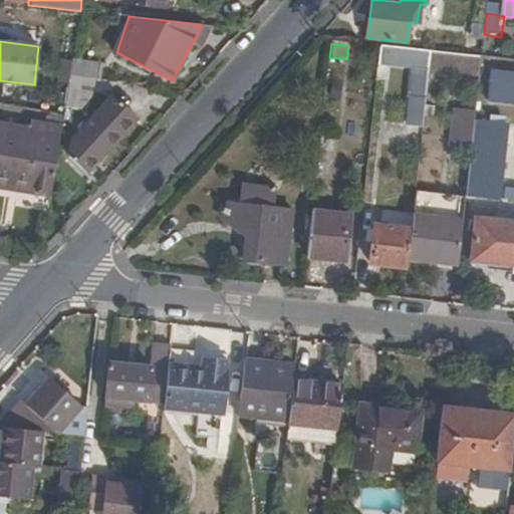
[(431,50),(380,44),(378,64),(411,67),(430,69),(431,50)]
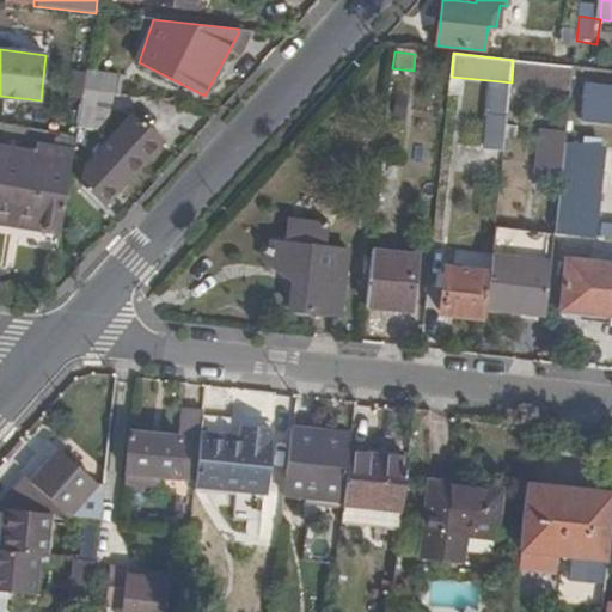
[(83,93),(118,97),(120,75),(86,71),(83,93)]
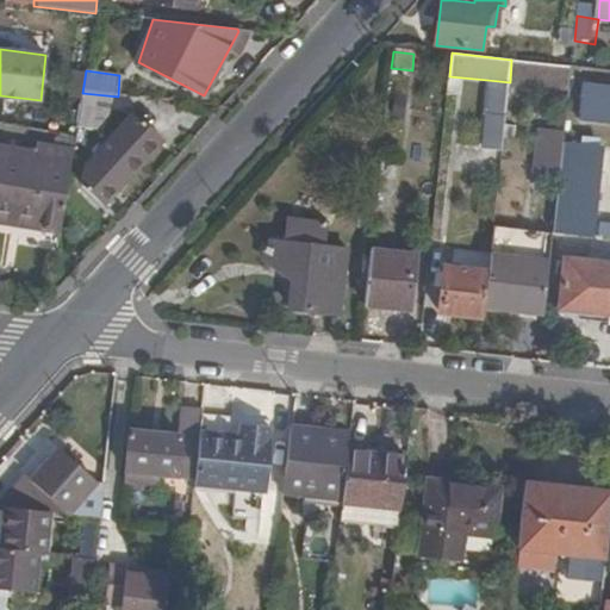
[(484,116),(506,118),(510,82),(487,80),(484,116)]
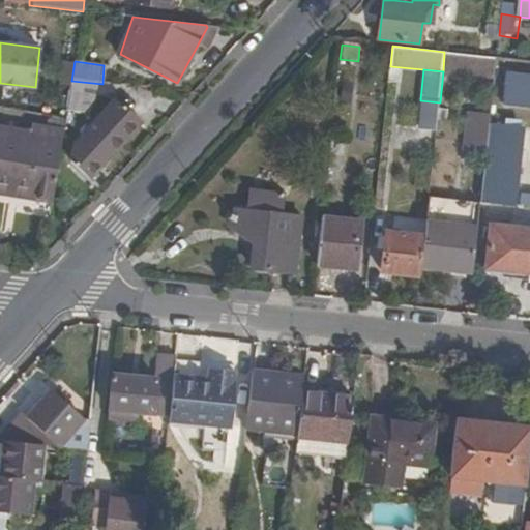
[(529,75),(508,72),(506,92),(529,94),(529,75)]
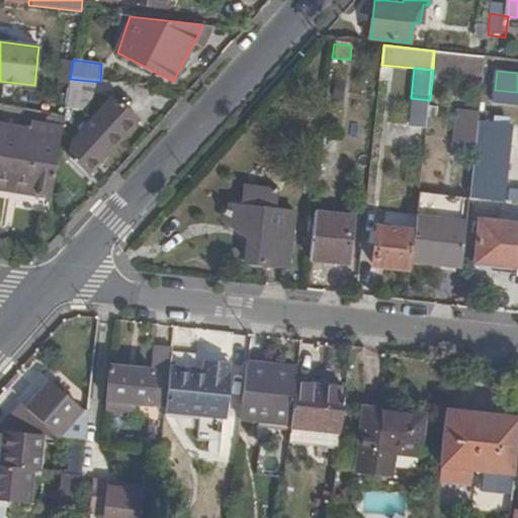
[(88,173),(138,115),(115,95),(77,138),(71,158),(88,173)]
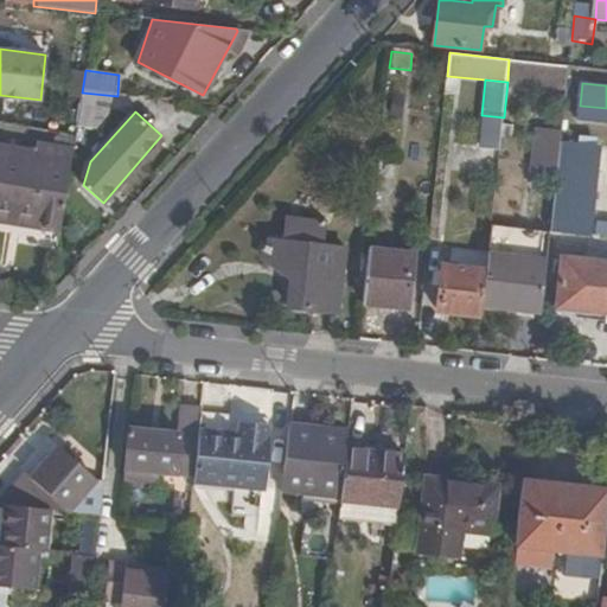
[(534,128),(529,166),(553,168),(556,131),(534,128)]
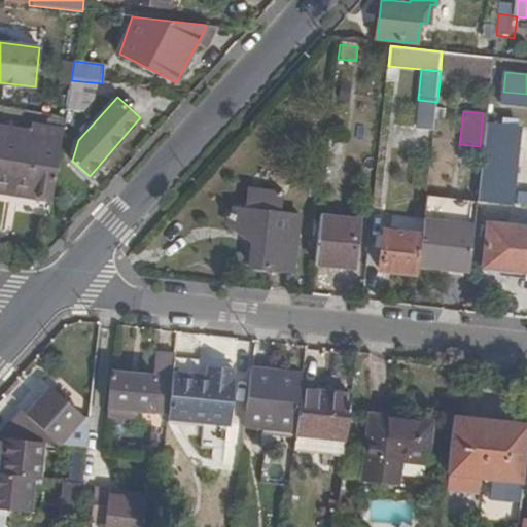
[(27,190),(51,195),(62,132),(1,123),(0,129),(0,175),(28,179),(27,189),(27,190)]
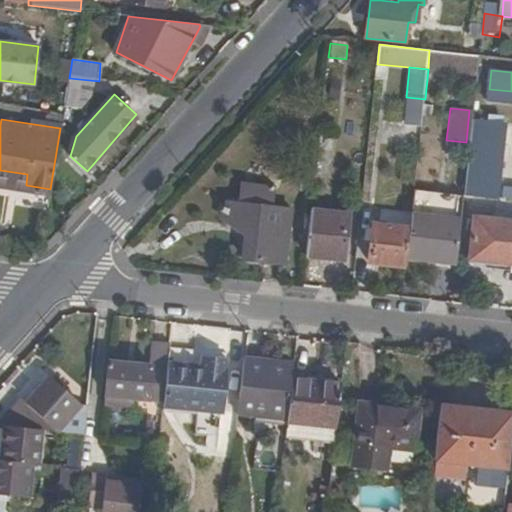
[(506,124),(473,120),(465,196),(498,199),(506,124)]
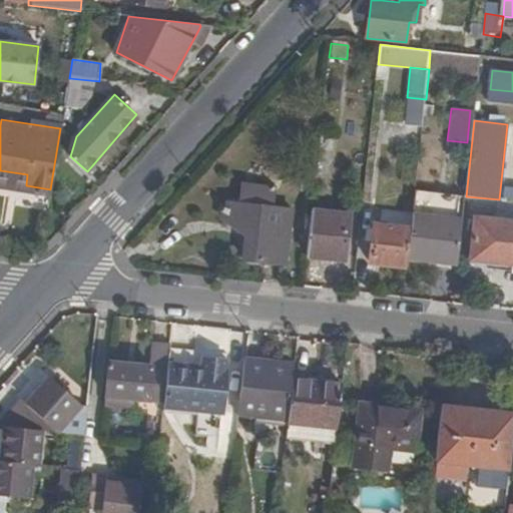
[(0,180),(26,184),(27,174),(0,170),(0,180)]
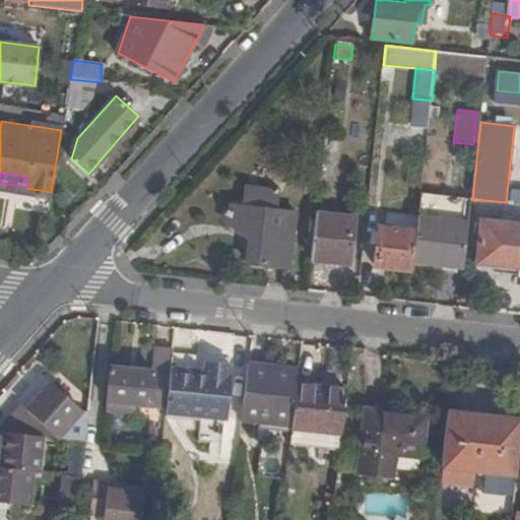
[(248,241),(246,263),(287,269),(295,214),(272,212),(274,192),(243,189),(241,208),(232,207),(224,215),(225,223),(248,241)]
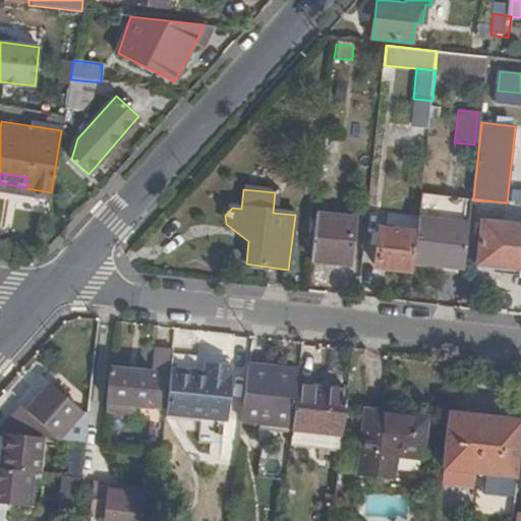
[(316,213),(311,259),(348,264),(353,219),(316,213)]
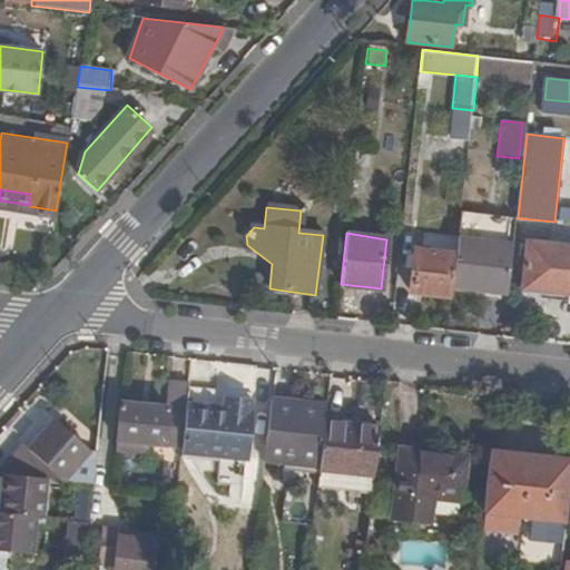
[(452,251),(454,237),(425,233),(423,246),(452,251)]
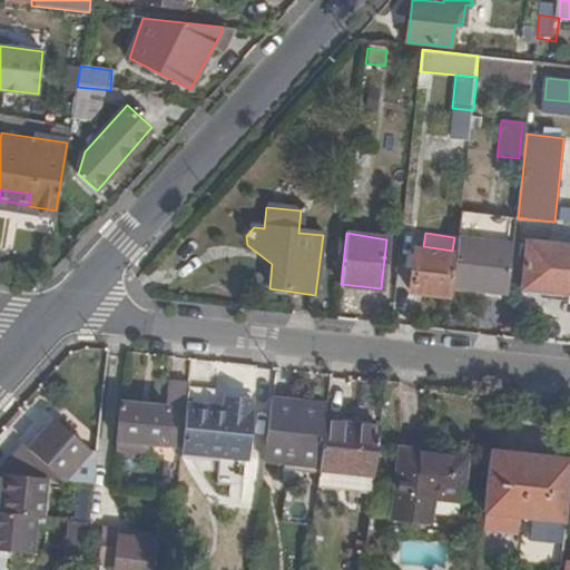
[(514,248),(459,242),(457,255),(453,290),(509,296),(514,248)]
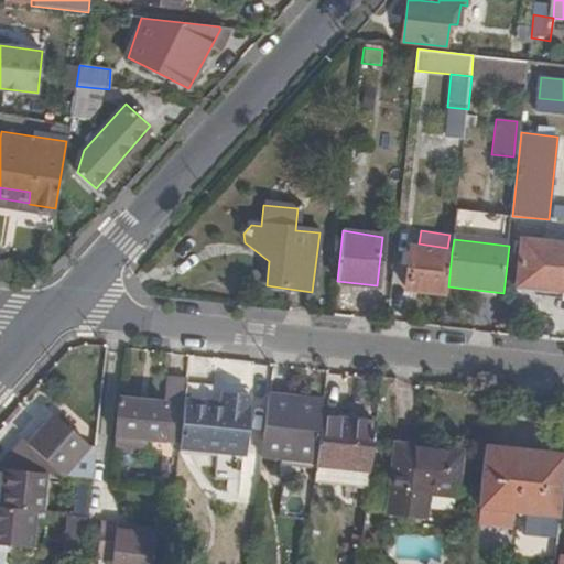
[(519,288),(563,292),(563,247),(524,242),(519,288)]
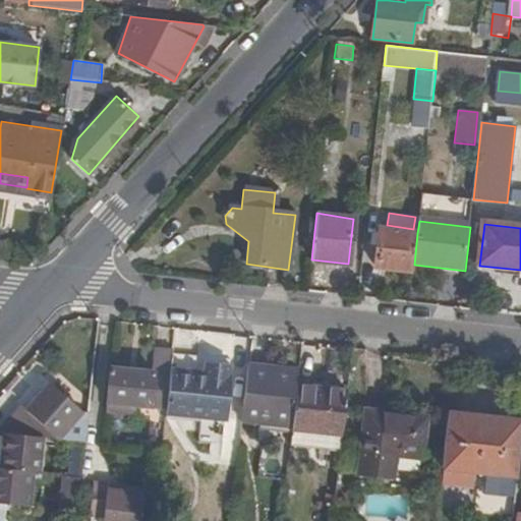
[(375,267),(413,272),(414,265),(417,233),(381,228),(375,267)]
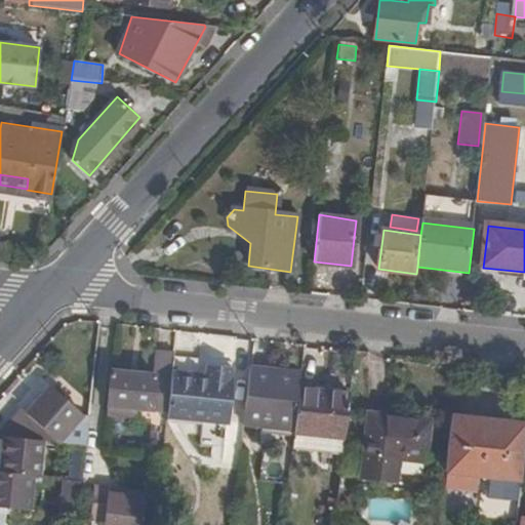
[(524,280),(524,272),(483,268),(483,276),(524,280)]
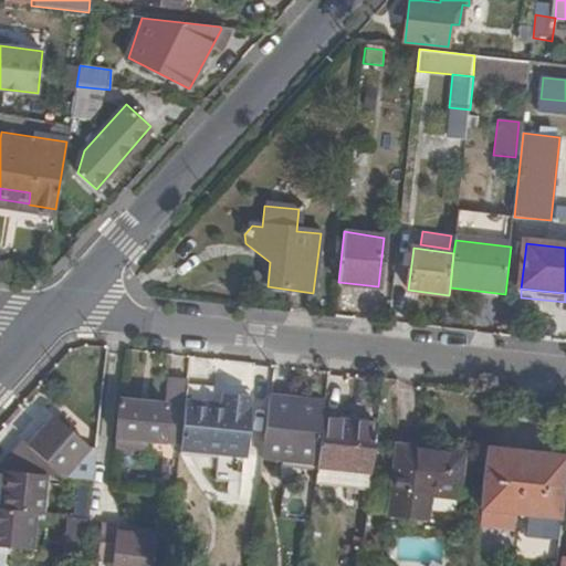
[(224,407),(224,394),(187,391),(186,405),(224,407)]
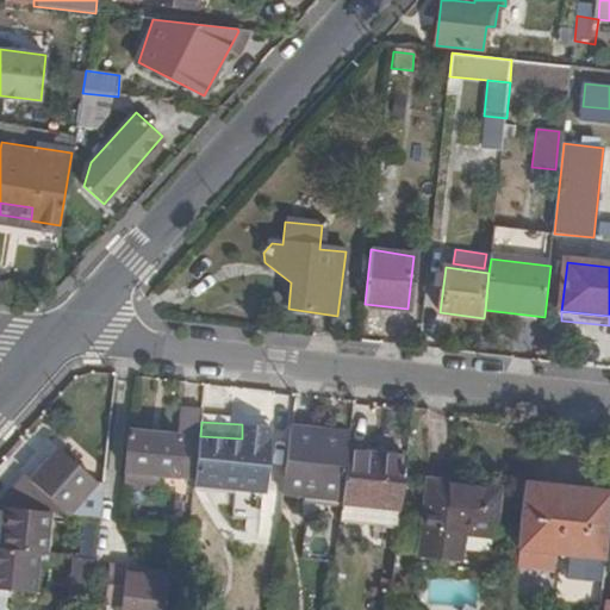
[(246,492),(257,428),(242,424),(242,439),(200,436),(200,440),(195,480),(195,487),(246,492)]
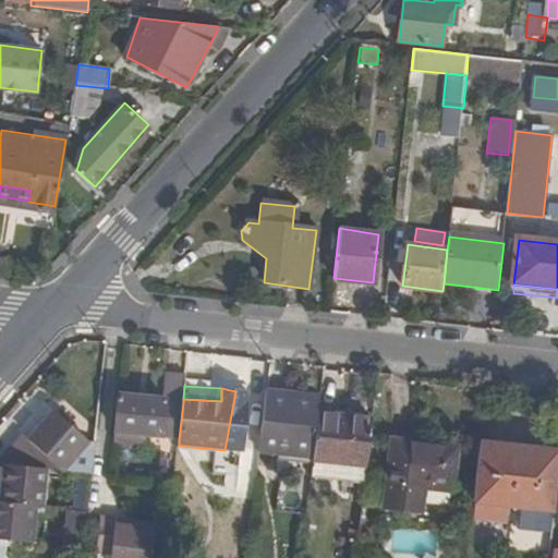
[(235,391),(225,450),(239,450),(244,392),(235,391)]
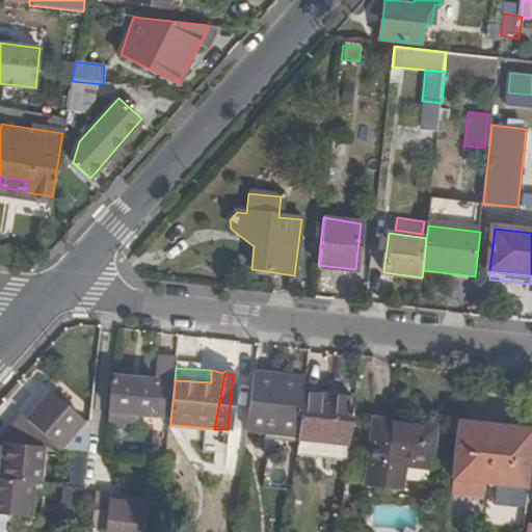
[(175,383),(114,376),(110,411),(138,415),(170,419),(175,383)]
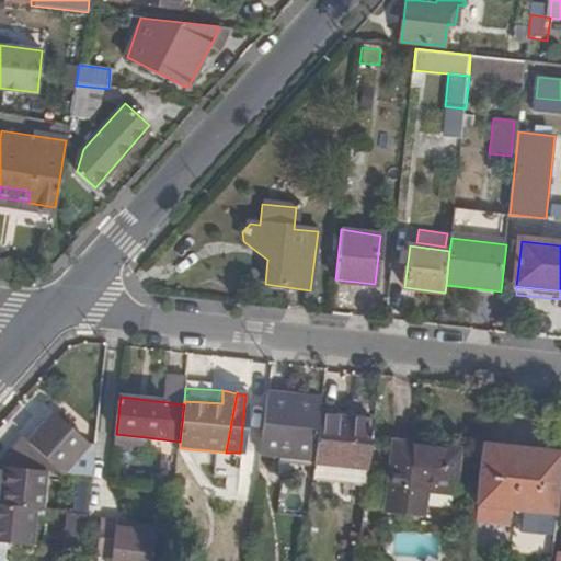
[(266,399),(260,451),(316,458),(321,418),(322,412),(293,409),(294,402),(266,399)]
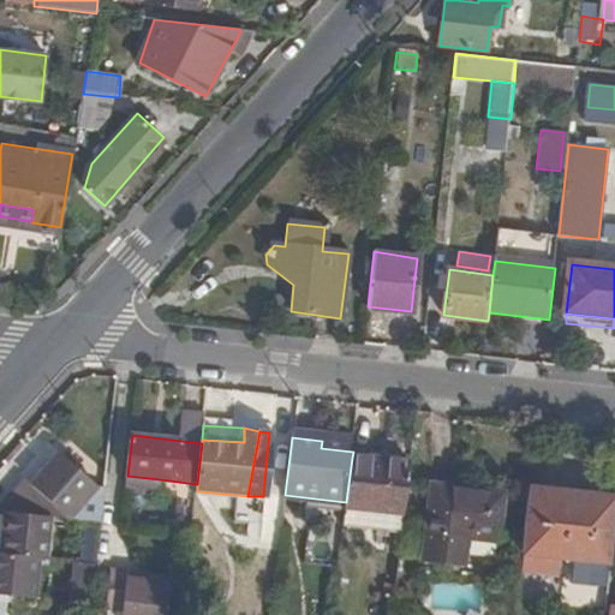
[(353,452),(353,445),(322,441),(321,448),(353,452)]
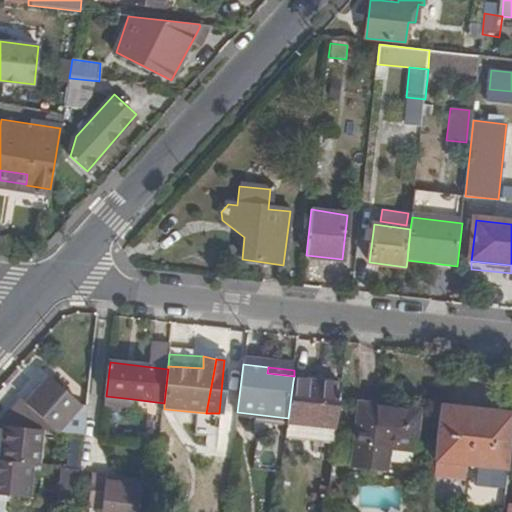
[(83,434),(86,407),(79,405),(48,378),(25,404),(19,399),(0,419),(0,427),(3,427),(41,431),(46,431),(83,434)]
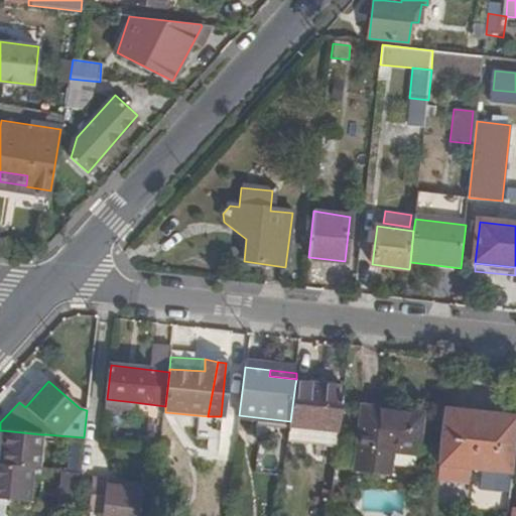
[(290,421),(290,429),(339,433),(344,390),(295,384),(290,421)]
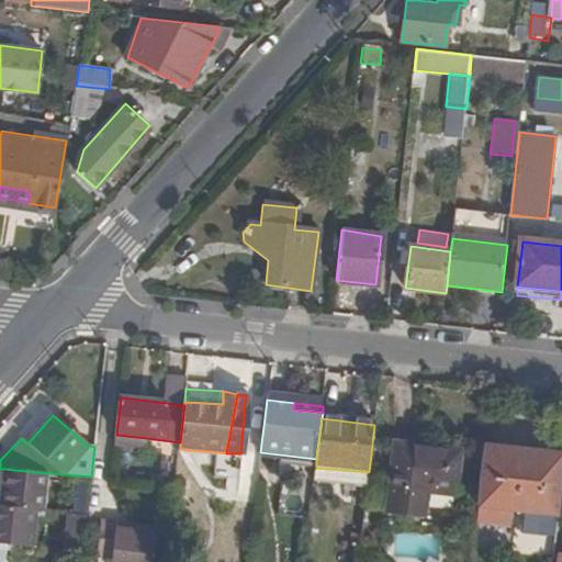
[(116,435),(115,445),(145,448),(146,438),(116,435)]
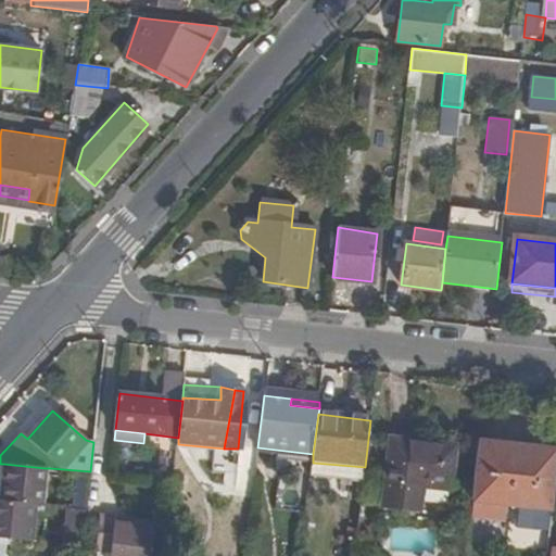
[(553,512),(555,478),(555,452),(478,443),(471,503),(553,512)]
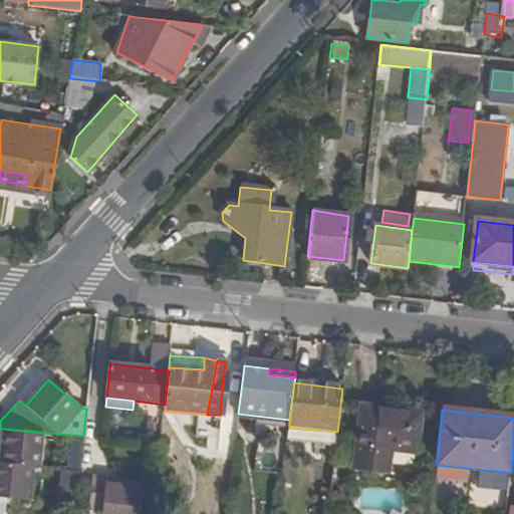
[(418,417),(362,411),(356,470),(384,472),(387,451),(414,454),(418,417)]
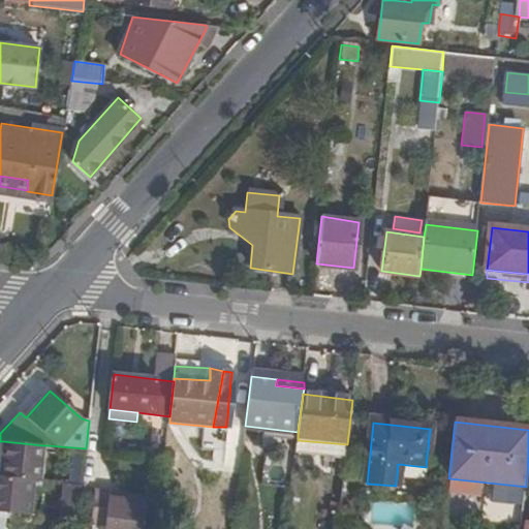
[(0,477),(32,480),(36,481),(38,481),(42,445),(3,441),(0,472),(0,477)]
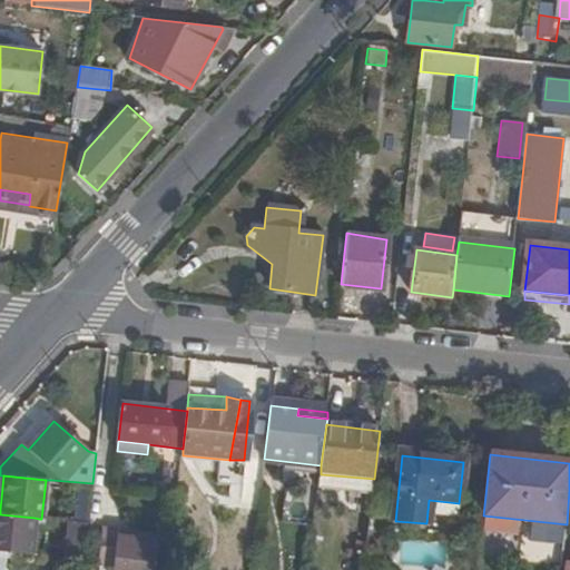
[(48,520),(51,480),(46,480),(41,519),(48,520)]
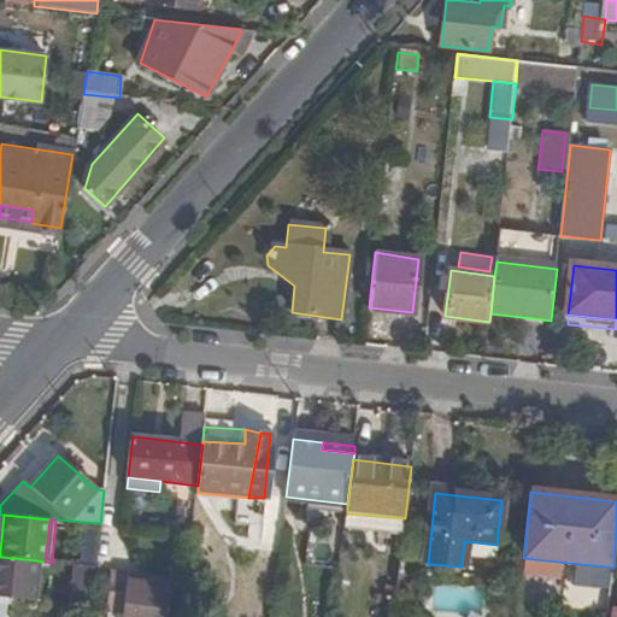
[(82,553),(97,556),(99,530),(84,529),(82,553)]
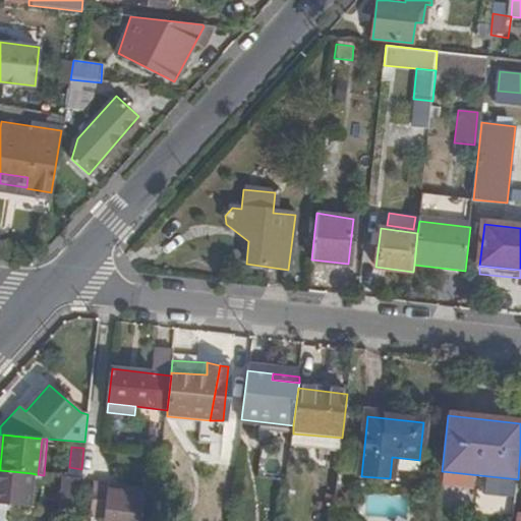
[(152,465),(153,451),(141,450),(140,464),(152,465)]
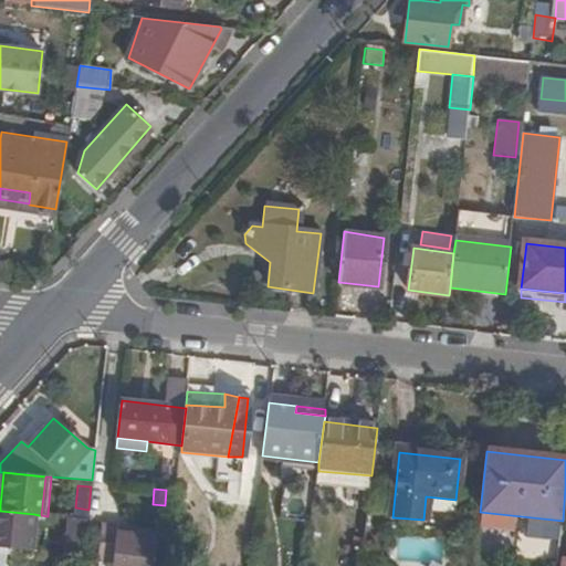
[(0,548),(31,552),(34,514),(0,511),(0,548)]
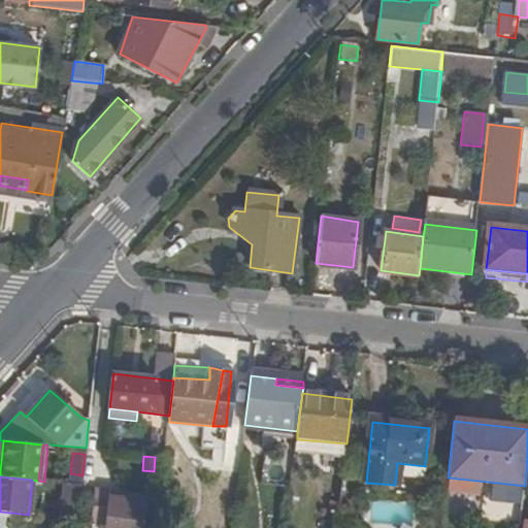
[(138,527),(141,503),(108,500),(108,493),(94,492),(91,524),(106,526),(105,527),(138,527)]
